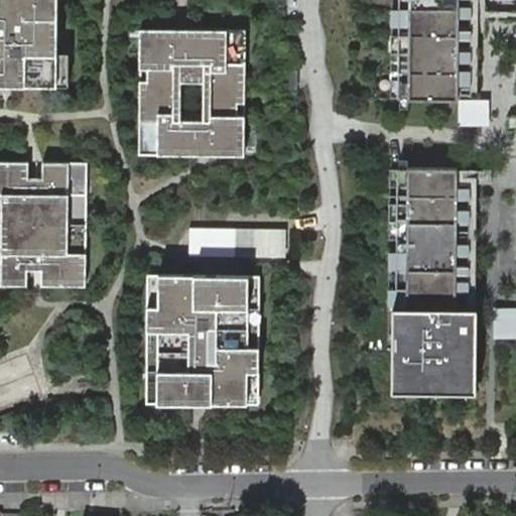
[(0,0),(0,97),(6,98),(6,86),(56,87),(69,87),(70,55),(58,55),(58,0),(0,0)]
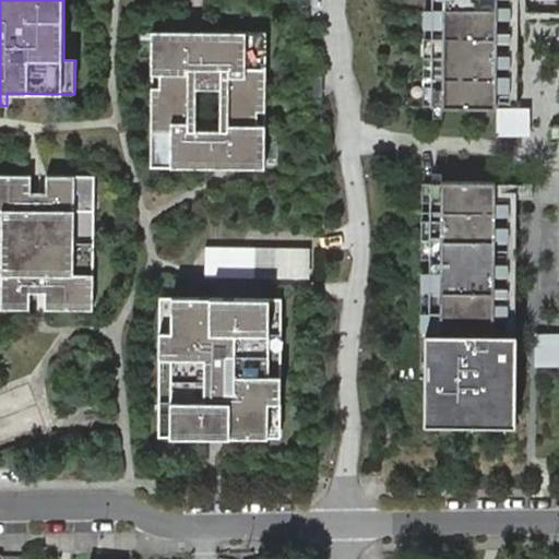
[(443,0),(443,10),(443,28),(443,38),(443,57),(443,79),(443,98),(442,108),(497,108),(497,92),(497,79),(498,68),(498,55),(498,42),(510,42),(510,32),(498,32),(498,19),(498,6),(498,0),(443,0)]
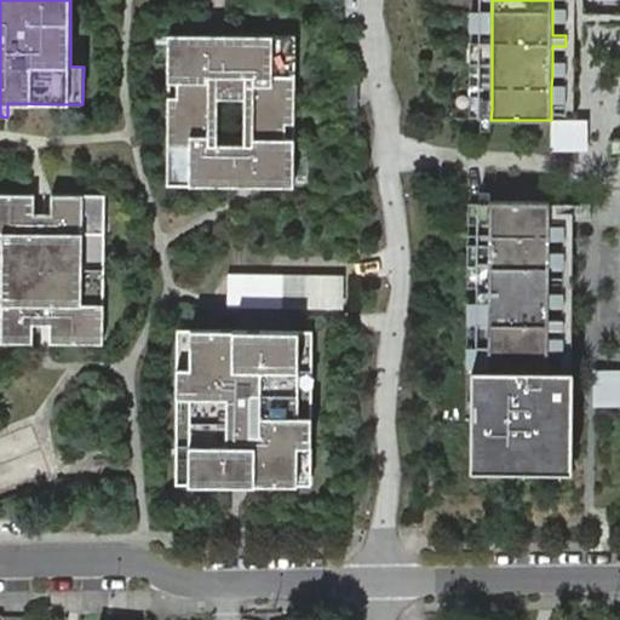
[(580,0),(566,0),(567,6),(567,21),(566,35),(566,46),(566,61),(566,75),(566,87),(566,102),(580,102),(580,0)]
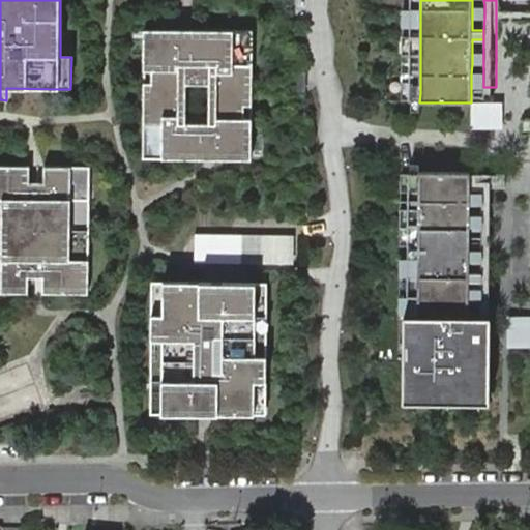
[(484,5),(472,5),(472,18),(484,18),(484,5)]
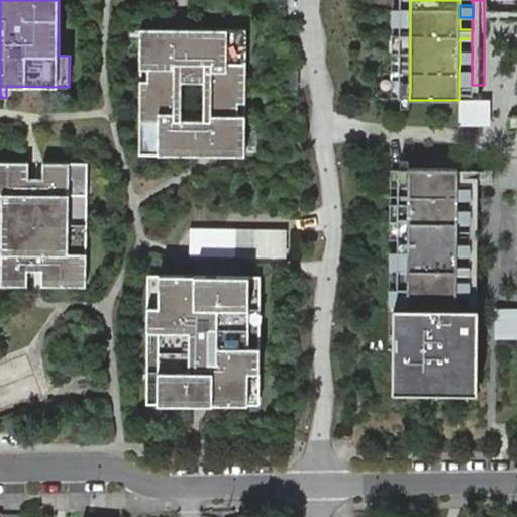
[(410,9),(393,9),(393,26),(410,26),(410,9)]
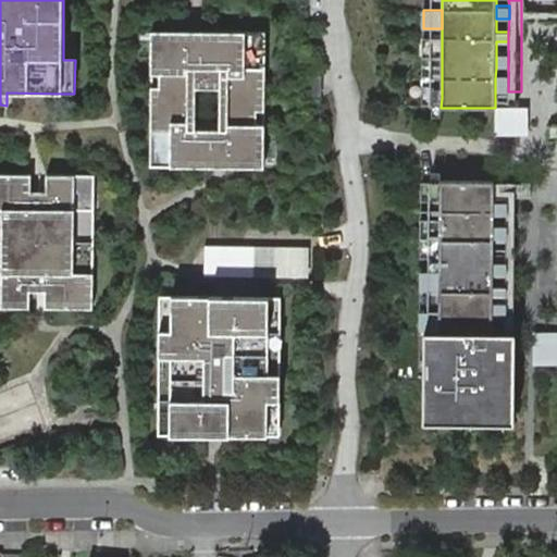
[(267,35),(153,31),(149,165),(262,170),(267,35)]
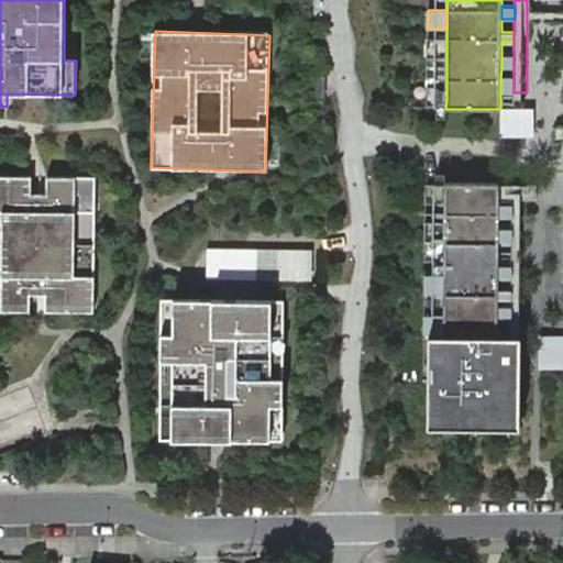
[(446,39),(428,39),(427,57),(446,57),(446,39)]
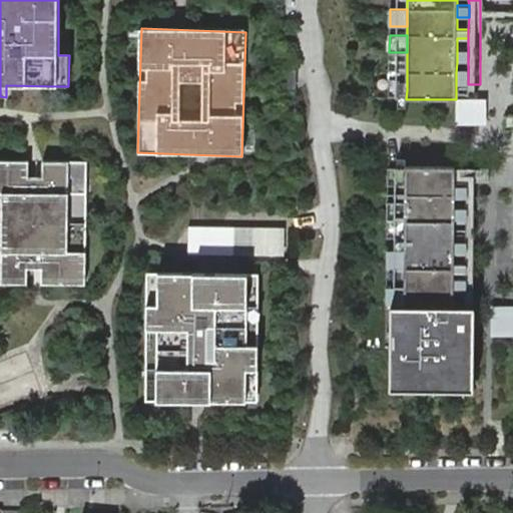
[(468,50),(457,50),(457,62),(468,62),(468,50)]
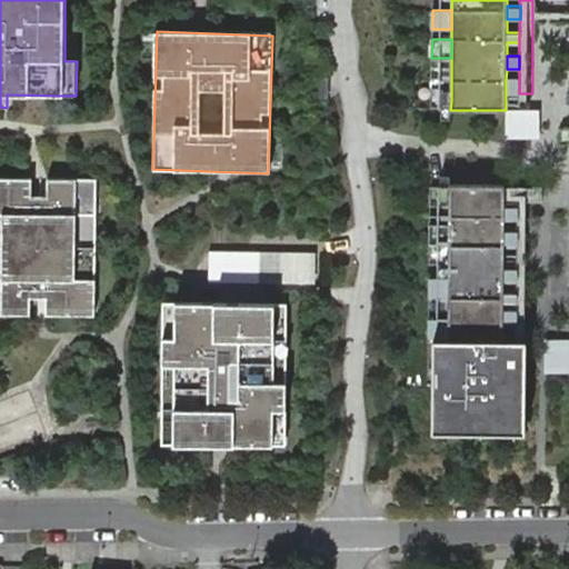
[(451,80),(431,80),(431,99),(451,100),(451,80)]
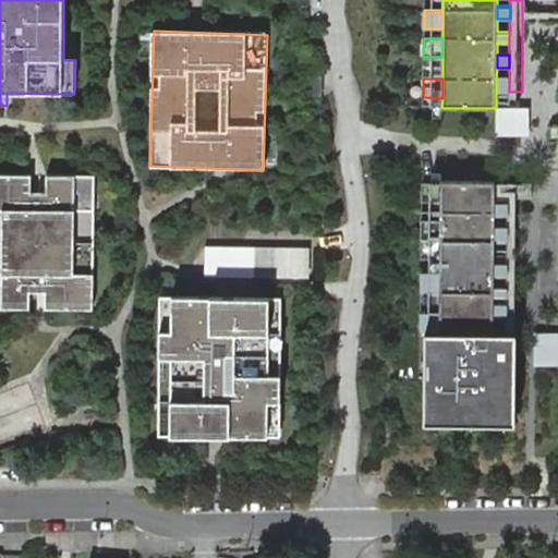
[(509,92),(509,79),(496,79),(496,92),(509,92)]
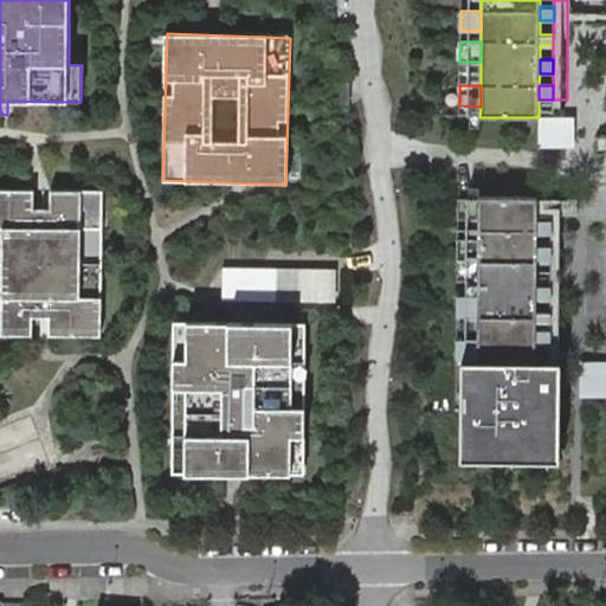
[(572,118),(540,118),(539,148),(572,148),(572,118)]
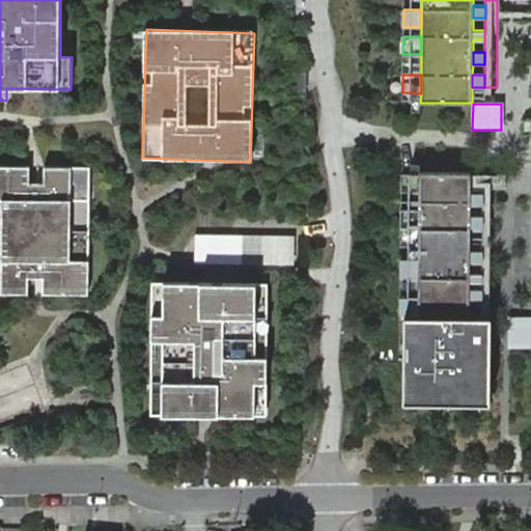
[(28,168),(0,167),(0,296),(25,297),(26,272),(42,273),(42,296),(86,297),(89,169),(45,168),(45,193),(28,192),(28,168)]
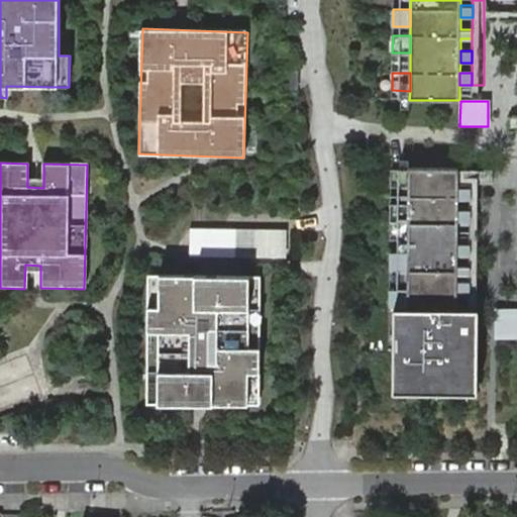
[(408,169),(408,178),(392,178),(392,194),(408,194),(408,203),(391,203),(391,221),(409,221),(408,251),(391,251),(390,267),(410,267),(409,287),(389,287),(389,307),(396,308),(395,392),(479,393),(480,310),(459,310),(459,293),(471,293),(471,282),(459,282),(459,257),(470,257),(470,243),(458,243),(459,221),(471,221),(471,210),(458,210),(458,195),(471,195),(471,184),(460,184),(460,170),(408,169)]
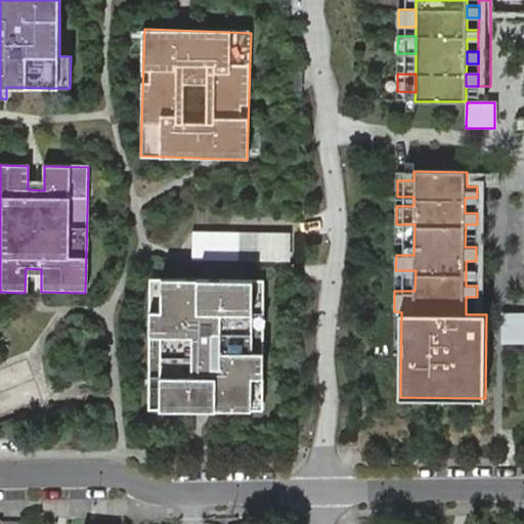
[(191,235),(190,261),(255,263),(255,236),(191,235)]
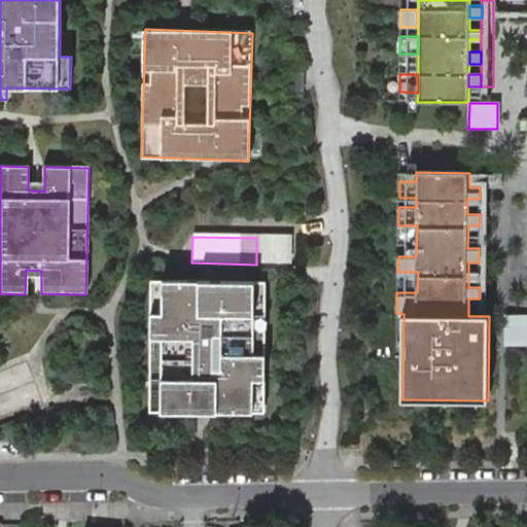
[(285,238),(256,238),(256,265),(285,265),(285,238)]
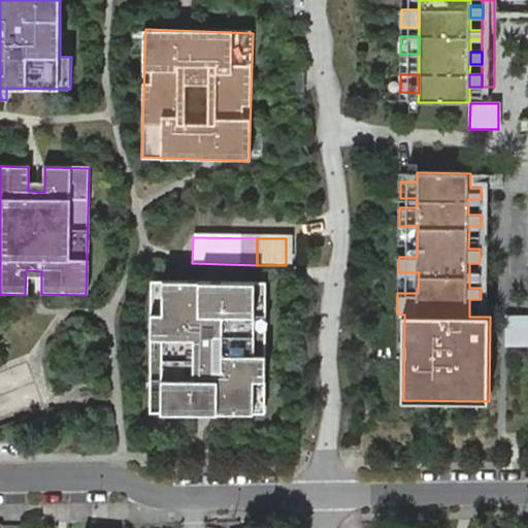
[(263,286),(152,283),(147,413),(259,416),(263,286)]
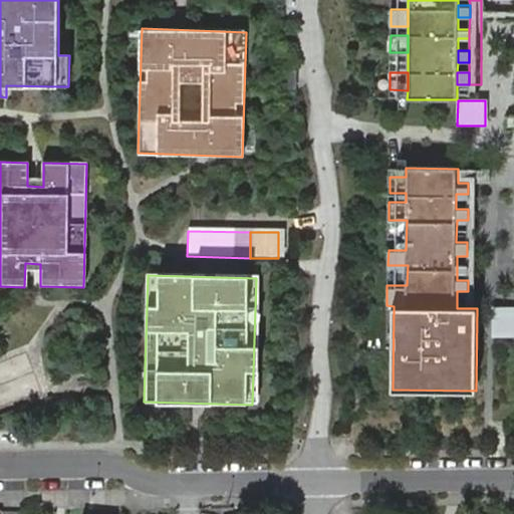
[(491,333),(513,332),(513,308),(490,308),(491,333)]
